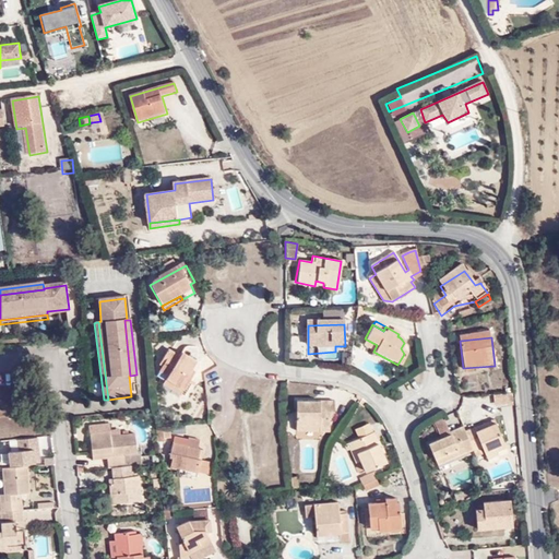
[(186,388),(195,370),(193,369),(198,361),(183,353),(181,357),(168,349),(162,361),(165,364),(161,371),(168,376),(167,378),(186,388)]
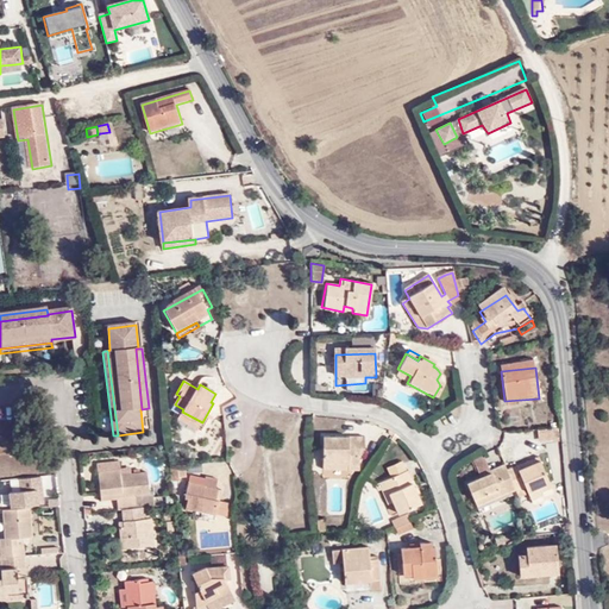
[(504,401),(506,409),(540,405),(539,399),(504,401)]
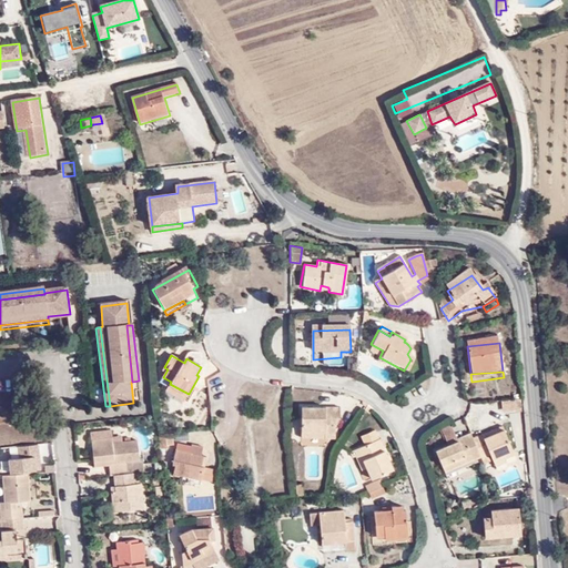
[(185,401),(189,394),(170,384),(166,391),(185,401)]
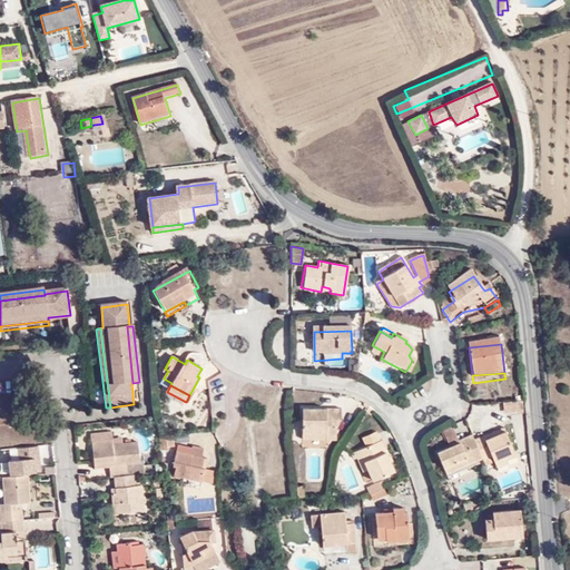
[(521,403),(502,405),(502,416),(516,414),(516,416),(522,415),(521,403)]
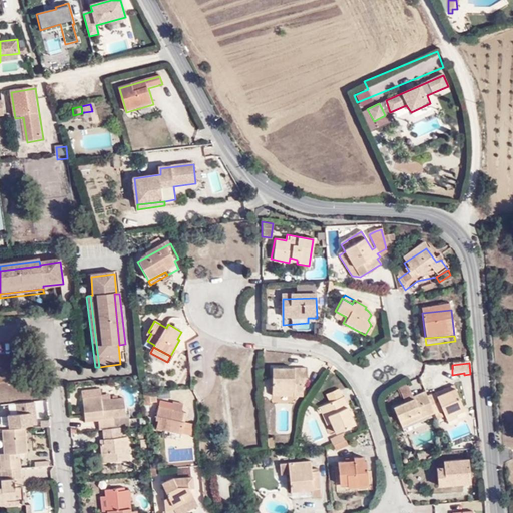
[(302,390),(303,381),(308,381),(308,374),(272,374),(271,395),(292,396),(292,401),(302,402),(302,390)]
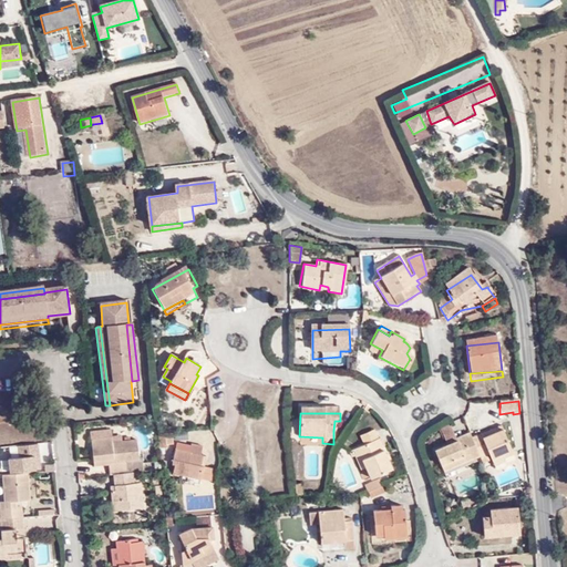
[(443,444),(452,441),(451,439),(445,424),(436,428),(443,444)]
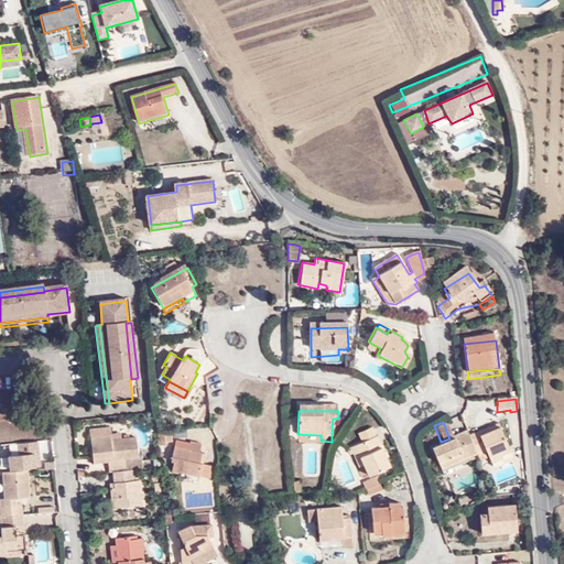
[(495,425),(465,436),(473,455),(480,452),(483,457),(503,449),(495,425)]
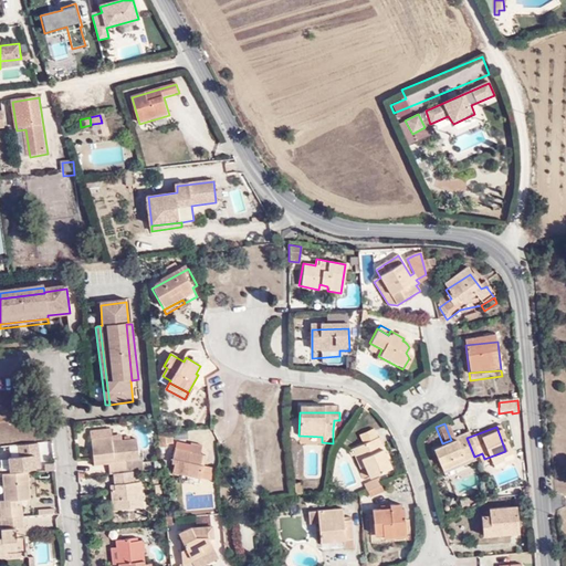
[(357,436),(362,444),(377,439),(373,429),(357,436)]
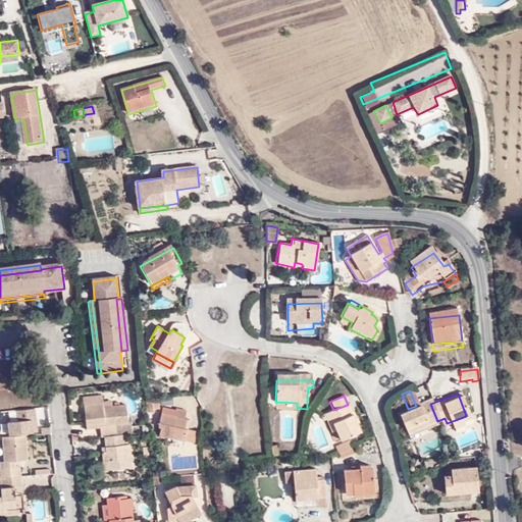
[(160,397),(146,398),(148,411),(154,410),(154,407),(161,406),(160,397)]
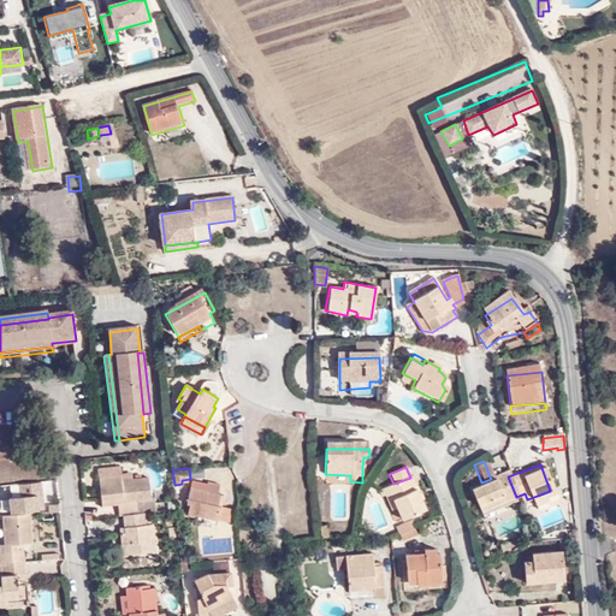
[(516,497),(508,477),(507,471),(490,477),(491,479),(481,483),(467,489),(475,511),(516,497)]
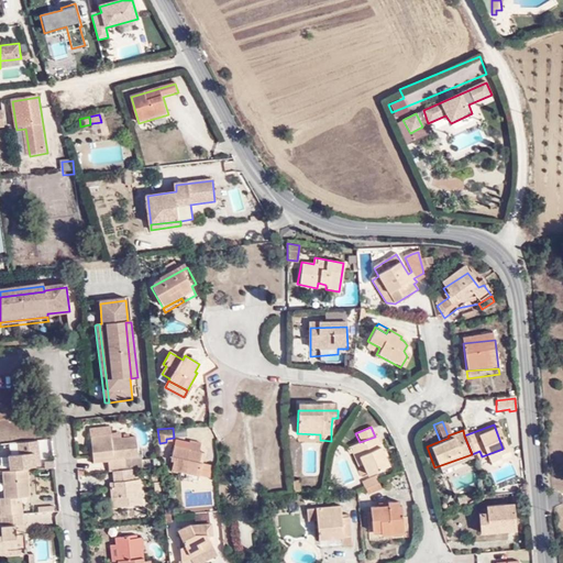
[(362,465),(366,476),(387,466),(375,437),(360,442),(354,445),(362,465)]
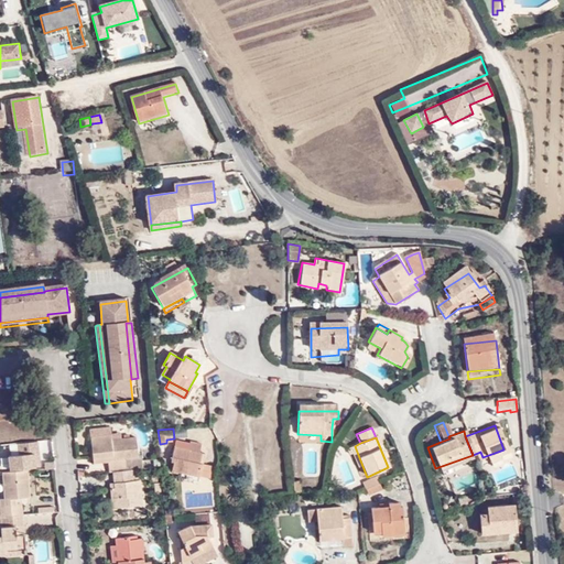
[(52,438),(40,438),(40,451),(52,451),(52,438)]
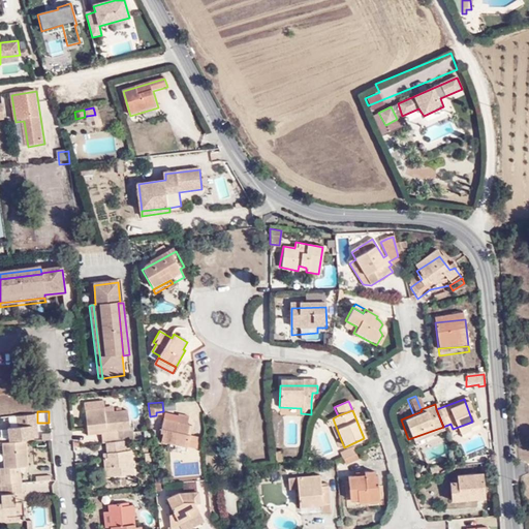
[(111,446),(126,444),(135,443),(133,433),(131,433),(129,414),(114,415),(115,421),(107,421),(105,411),(87,413),(89,434),(105,433),(105,437),(101,438),(102,446),(111,446)]
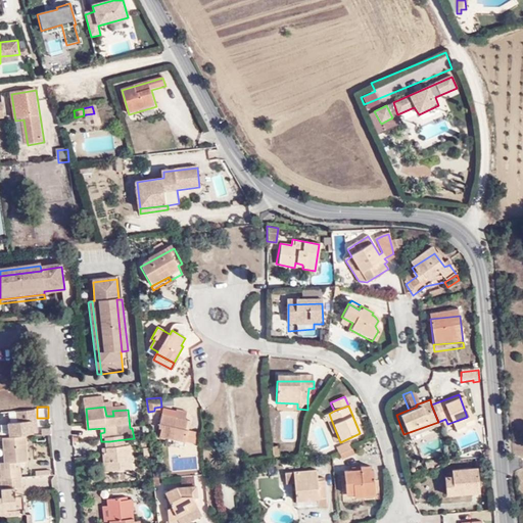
[(163,414),(174,417),(176,410),(165,408),(163,414)]
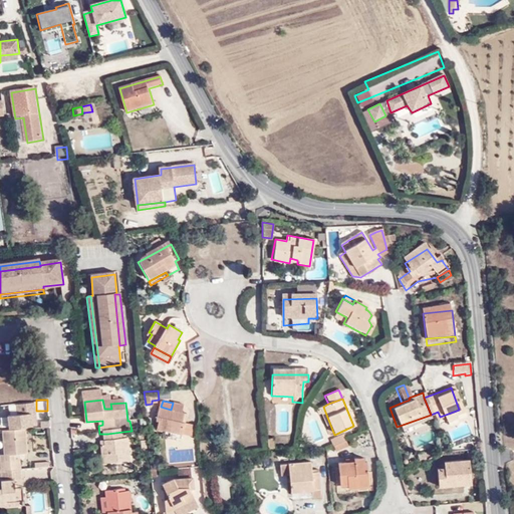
[(173,403),(171,410),(161,407),(157,419),(161,420),(159,426),(182,432),(182,431),(185,422),(184,420),(186,414),(182,412),(184,406),(173,403)]
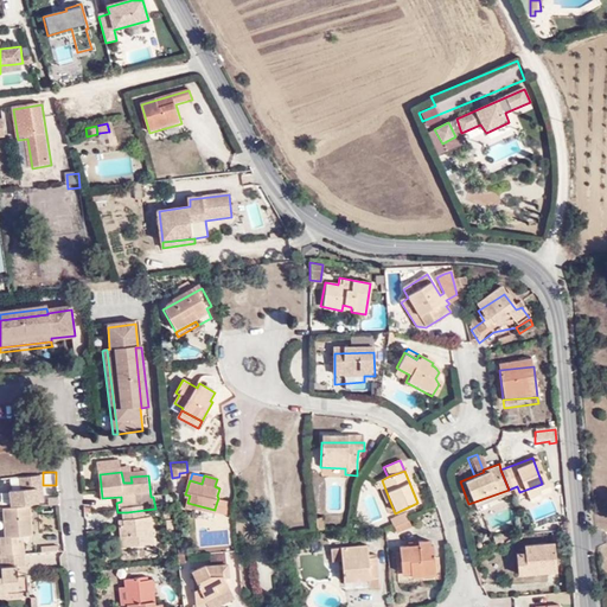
[(384,504),(390,502),(382,480),(375,483),(384,504)]
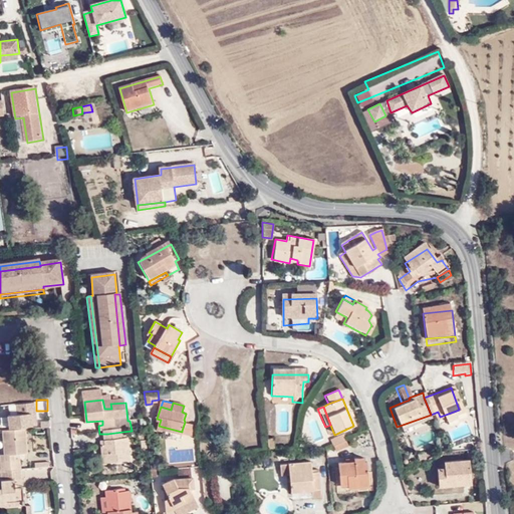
[(460,414),(459,410),(440,417),(443,424),(453,420),(452,416),(460,414)]
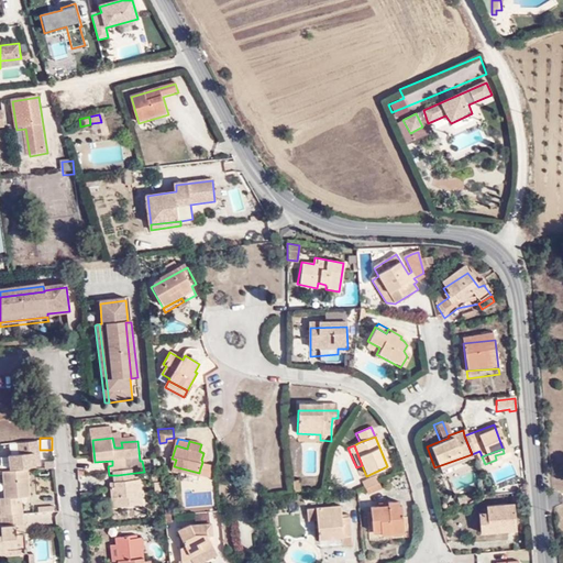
[(199,472),(214,476),(216,465),(202,462),(199,472)]
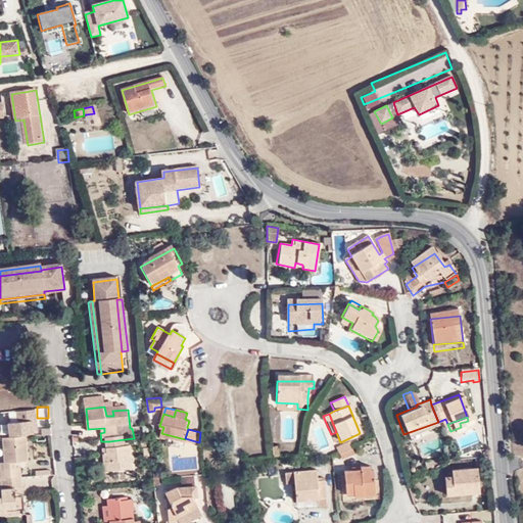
[(0,466),(0,482),(1,482),(20,481),(19,466),(26,465),(24,438),(1,440),(2,466),(0,466)]
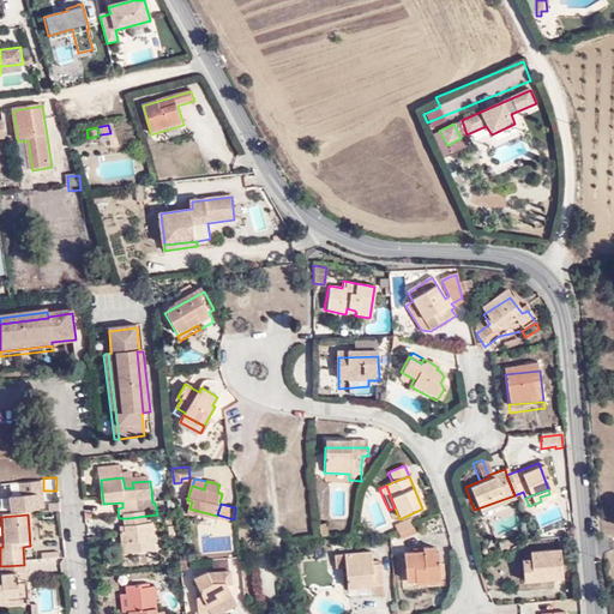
[(148,530),(146,516),(128,518),(130,533),(131,540),(124,541),(124,549),(132,549),(132,558),(160,557),(157,529),(148,530)]
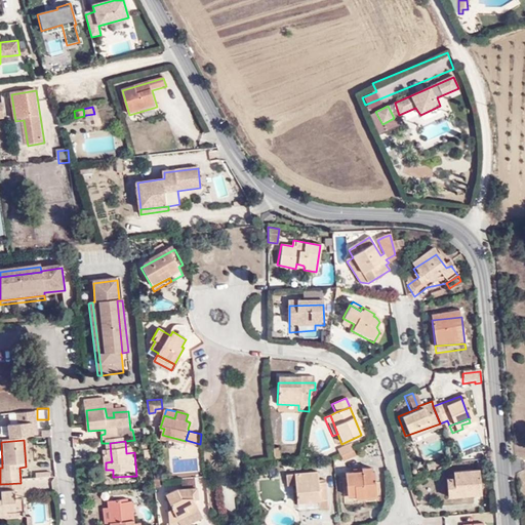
[(335,450),(338,456),(352,451),(349,444),(335,450)]
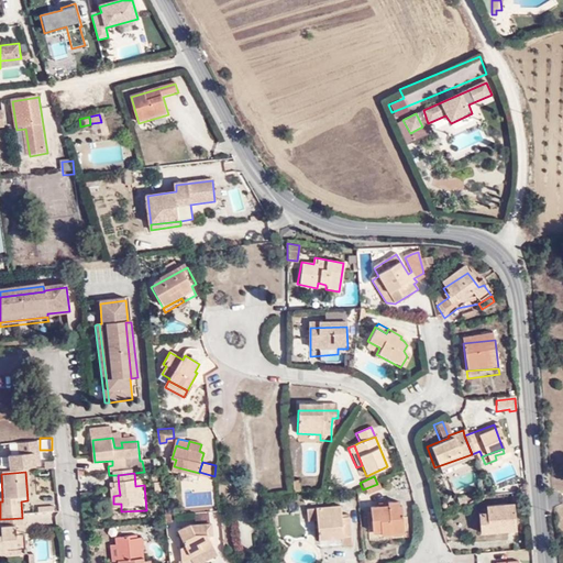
[(379,490),(377,484),(363,489),(366,496),(379,490)]
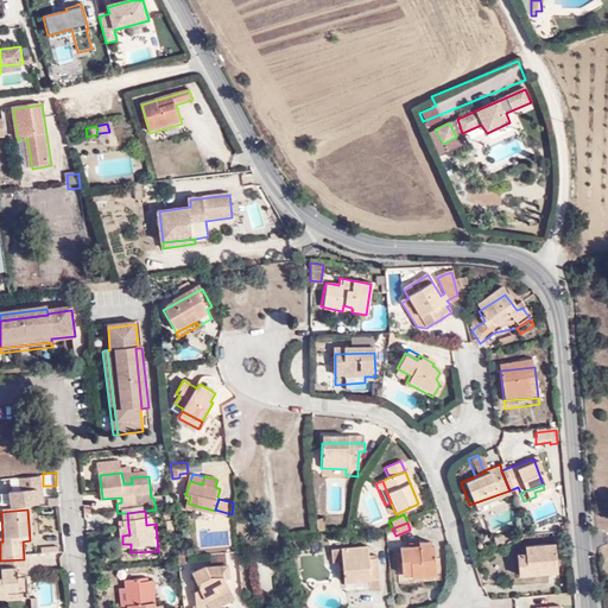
[(399,575),(407,575),(409,578),(432,577),(431,557),(428,557),(428,545),(419,545),(418,549),(399,550),(399,556),(399,575)]
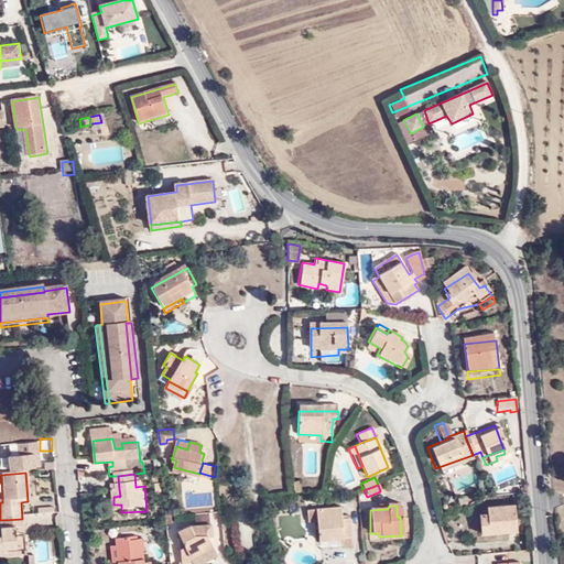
[(478,516),(479,532),(514,531),(512,506),(487,508),(487,514),(478,516)]
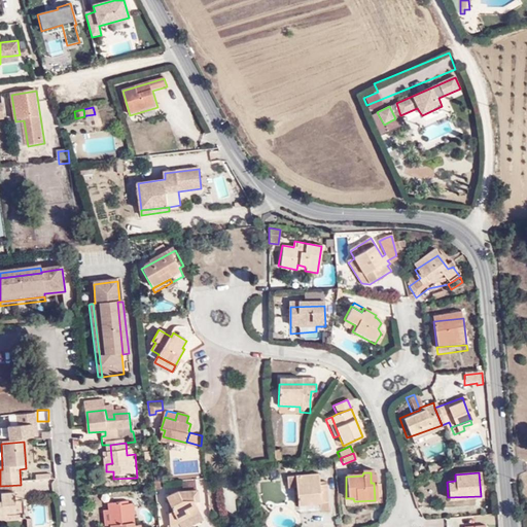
[(327,508),(327,496),(319,496),(319,487),(318,477),(286,479),(287,492),(296,492),(297,511),(318,508),(327,508)]
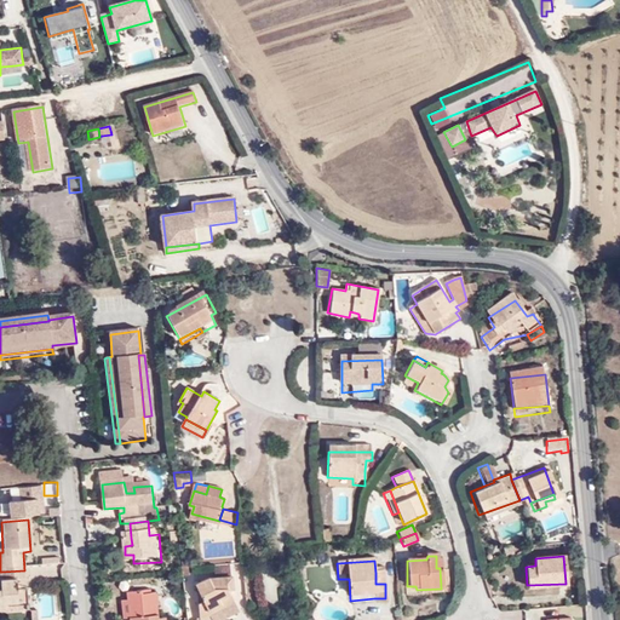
[(216,578),(231,575),(231,562),(214,563),(216,578)]
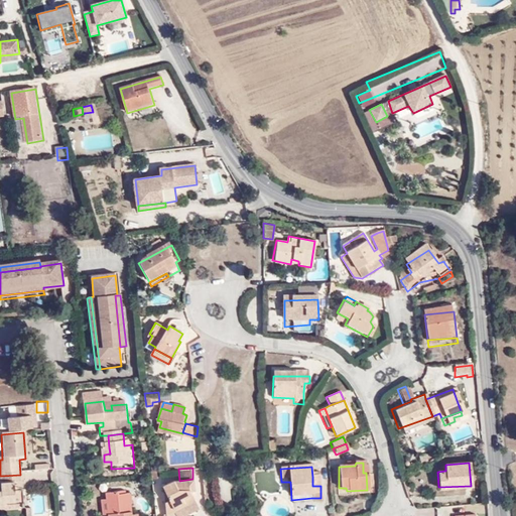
[(0,512),(6,512),(6,508),(23,507),(22,497),(15,497),(14,491),(21,490),(20,475),(1,476),(1,489),(0,489),(0,512)]
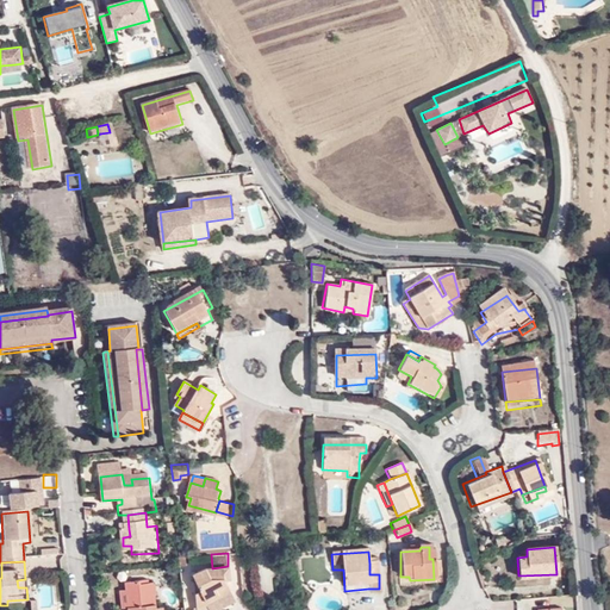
[(195,608),(230,591),(230,586),(225,586),(225,579),(229,578),(228,566),(212,568),(206,568),(192,576),(197,592),(195,593),(193,595),(192,598),(193,601),(195,608)]
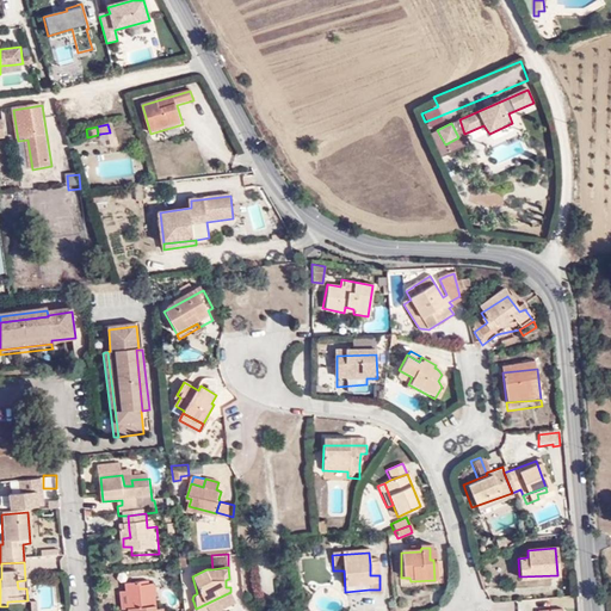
[(149,610),(148,592),(135,592),(135,587),(117,588),(117,610),(149,610)]
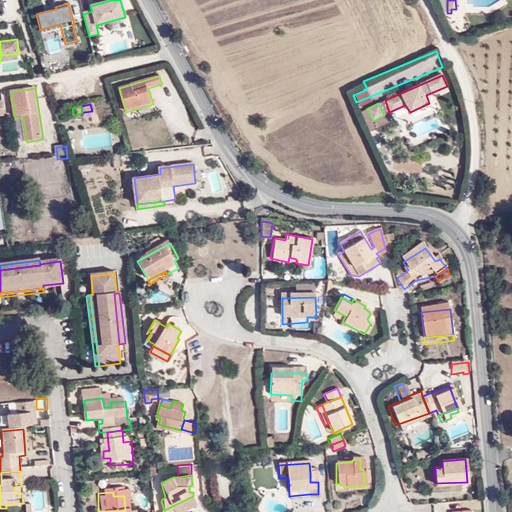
[(23,503),(6,504),(6,508),(6,511),(23,510),(23,503)]
